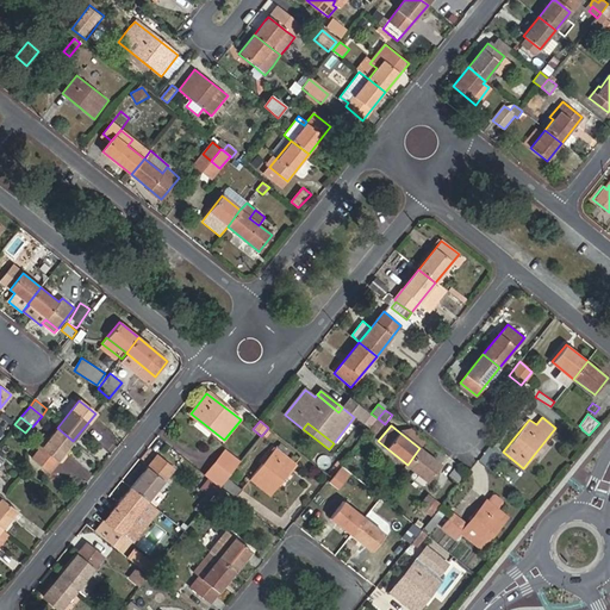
[(73,441),(57,428),(32,458),(50,471),(73,441)]
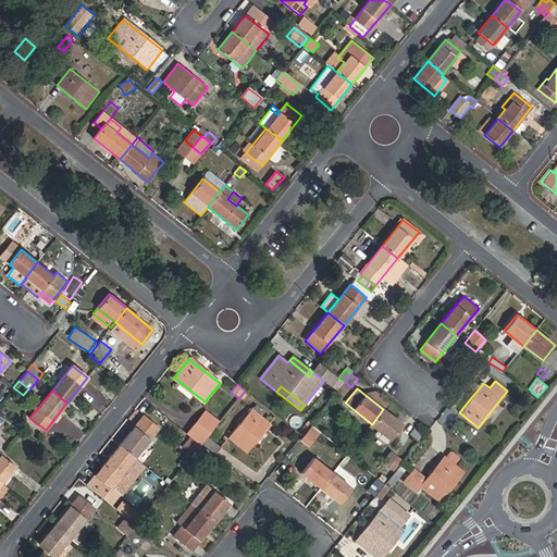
[(252,408),(227,438),(246,454),(271,423),(252,408)]
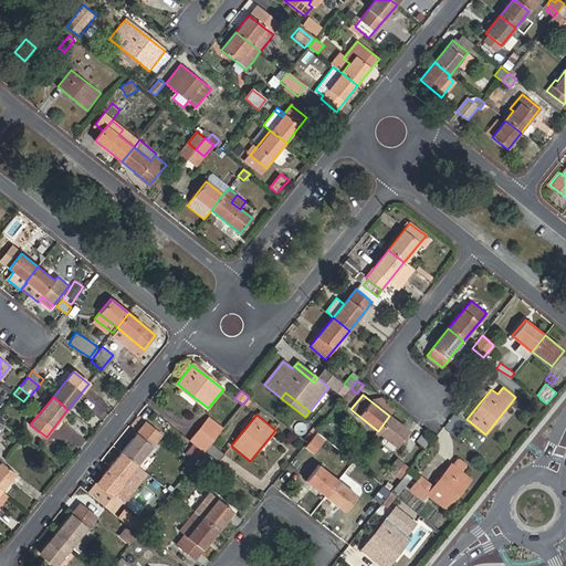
[(409,432),(389,416),(378,431),(398,447),(409,432)]
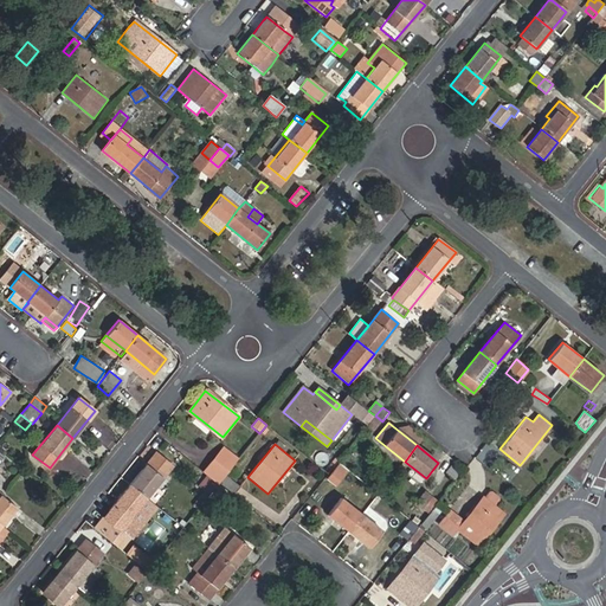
[(156,452),(129,484),(147,498),(173,465),(156,452)]
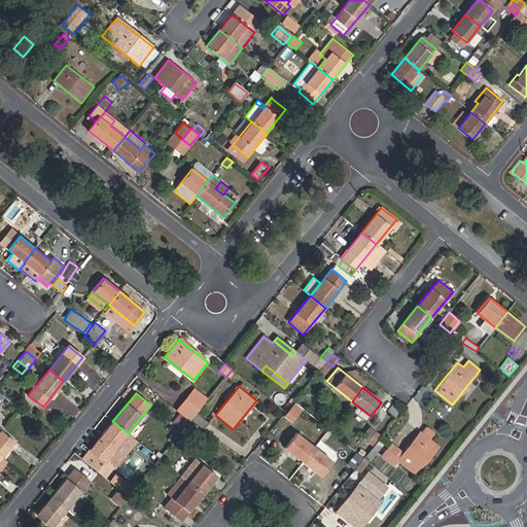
[(186,399),(177,411),(190,421),(196,414),(199,410),(186,399)]
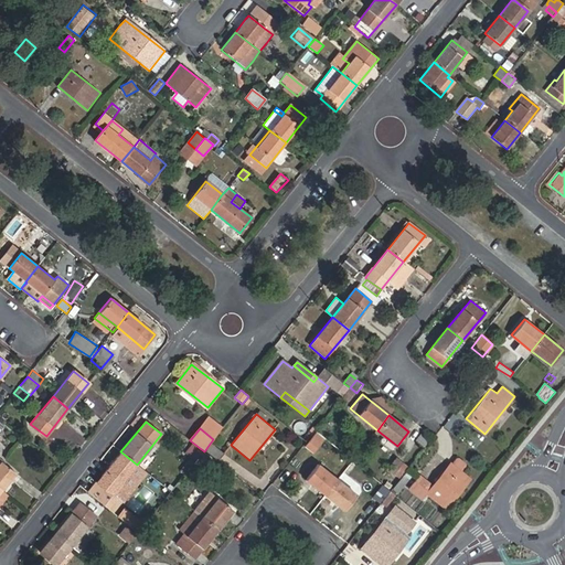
[(311,452),(322,439),(313,433),(304,446),(311,452)]
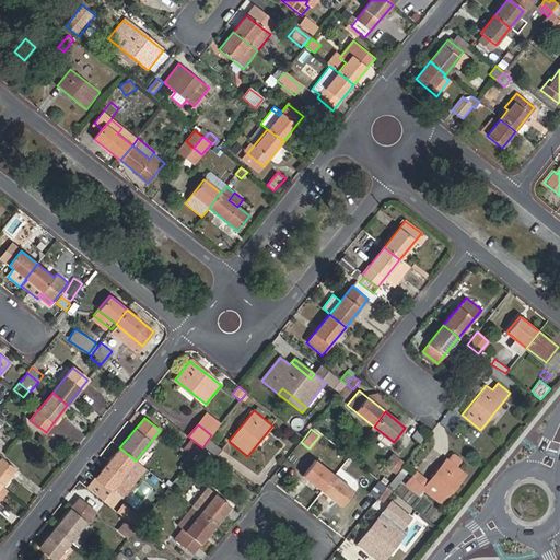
[(202,447),(213,456),(217,458),(222,451),(208,440),(202,447)]
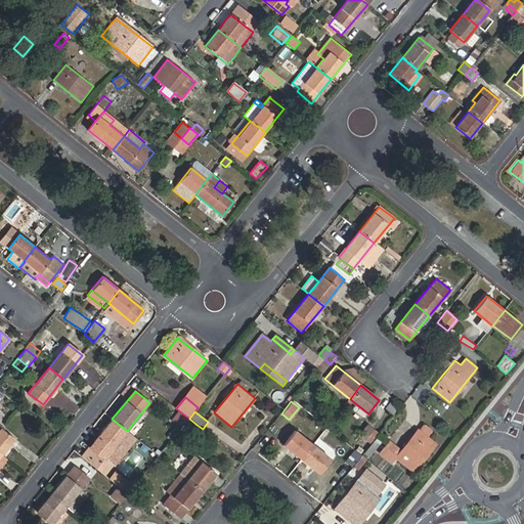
[(127,431),(112,419),(88,448),(103,461),(110,451),(121,439),(127,431)]
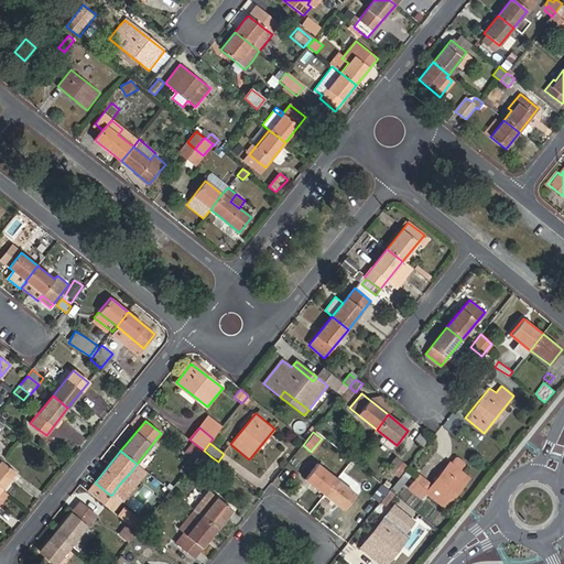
[(204,451),(198,457),(209,466),(215,459),(204,451)]
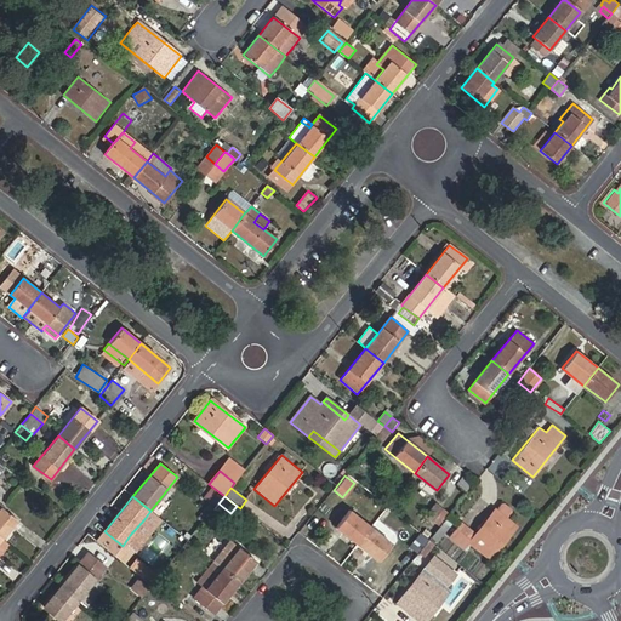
[(440,527),(442,525),(450,514),(436,502),(426,514),(440,527)]
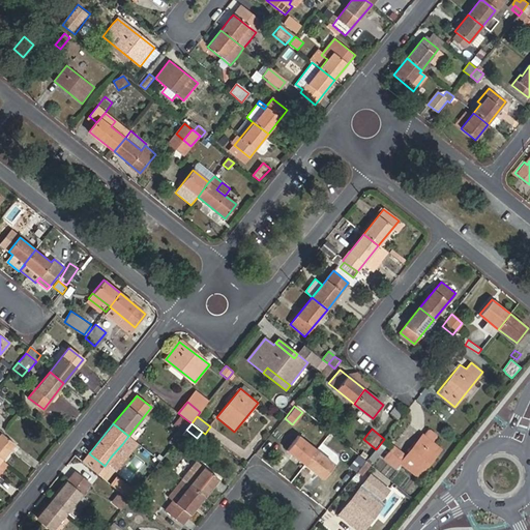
[(131,436),(136,440),(141,434),(136,431),(131,436)]
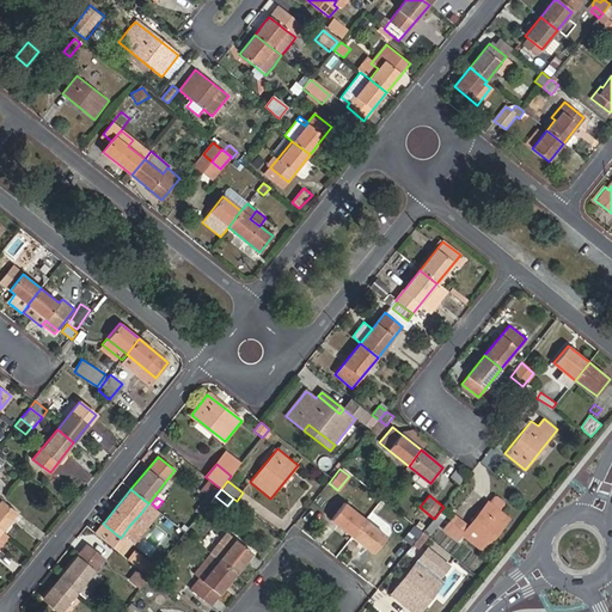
[(0,528),(4,531),(18,513),(0,500),(0,499),(0,528)]
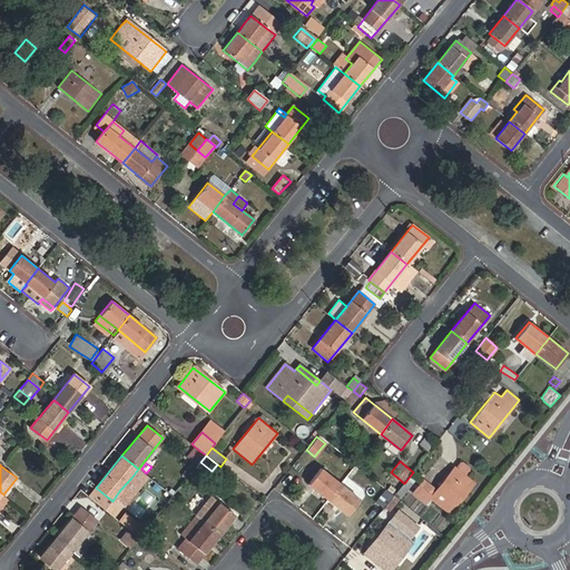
[(450,513),(474,482),(455,468),(436,490),(423,480),(412,492),(428,504),(431,499),(450,513)]
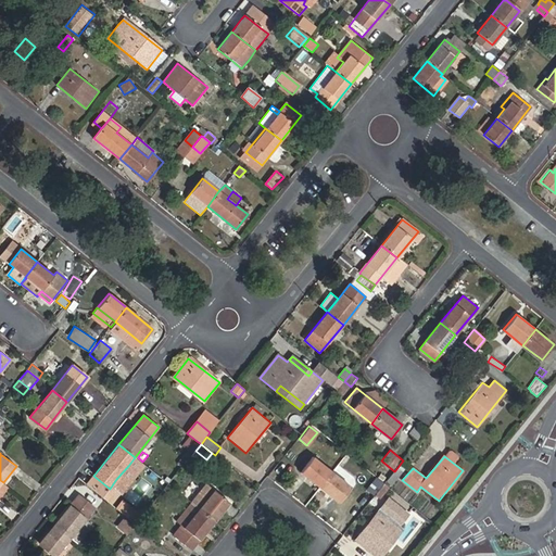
[(301,472),(319,487),(332,472),(313,457),(301,472)]
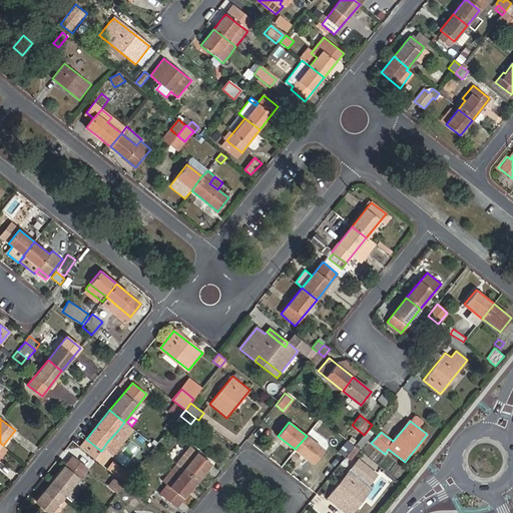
[(118,430),(107,442),(112,447),(123,434),(118,430)]
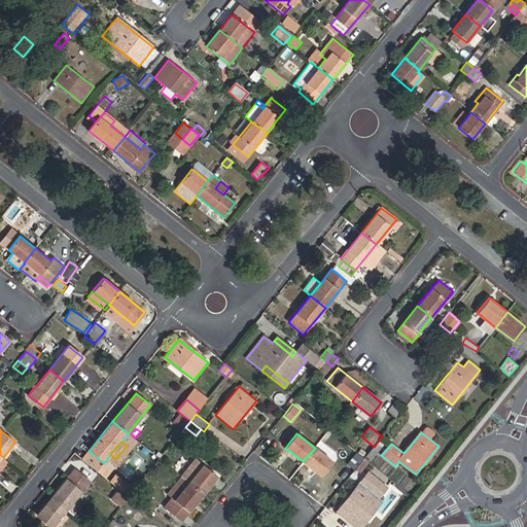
[(364,458),(369,462),(380,449),(375,446),(374,447),(364,458)]
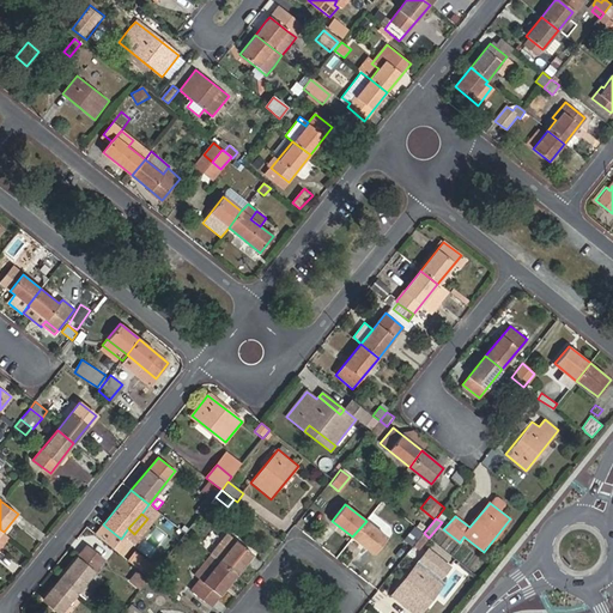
[(366,521),(352,536),(374,553),(387,538),(366,521)]
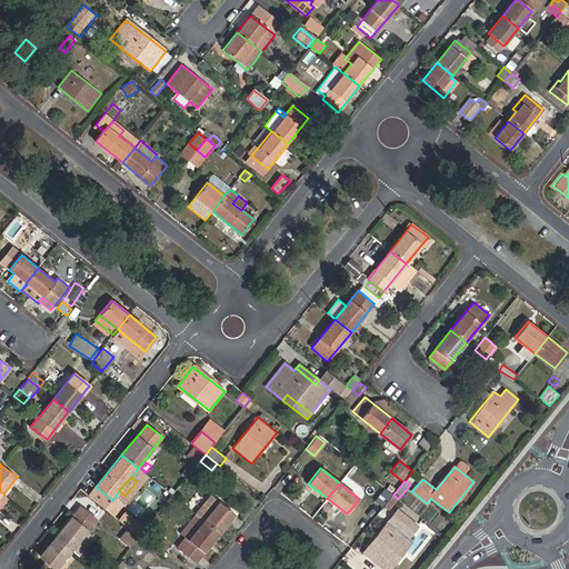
[(383,508),(383,507),(393,495),(385,489),(376,501),(383,508)]
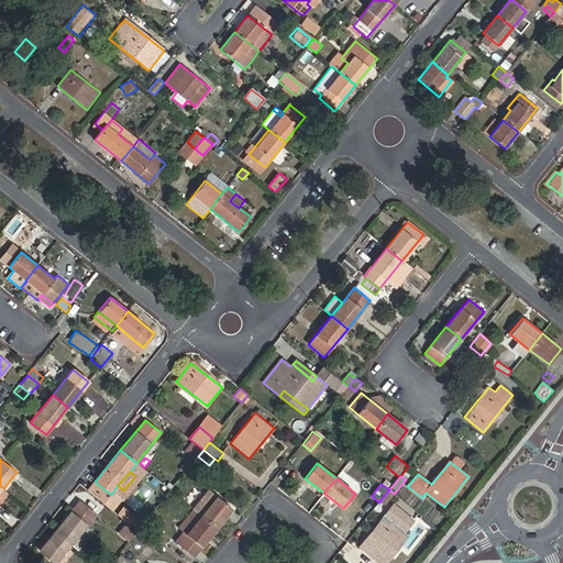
[(211,501),(216,496),(207,489),(202,494),(211,501)]
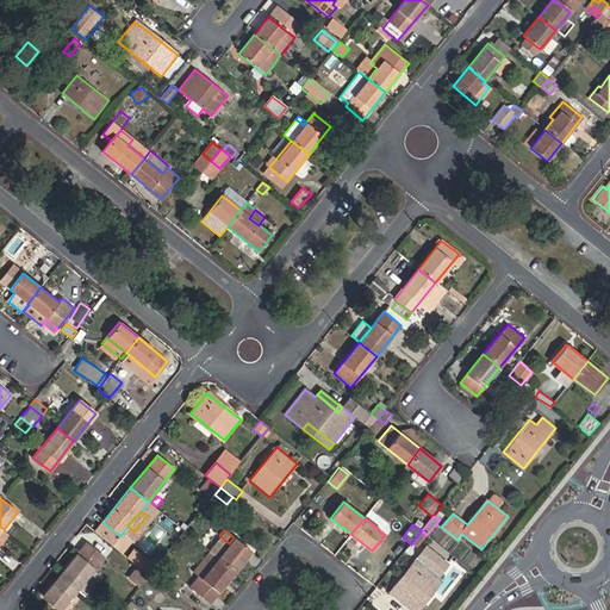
[(417,548),(427,535),(422,530),(411,543),(417,548)]
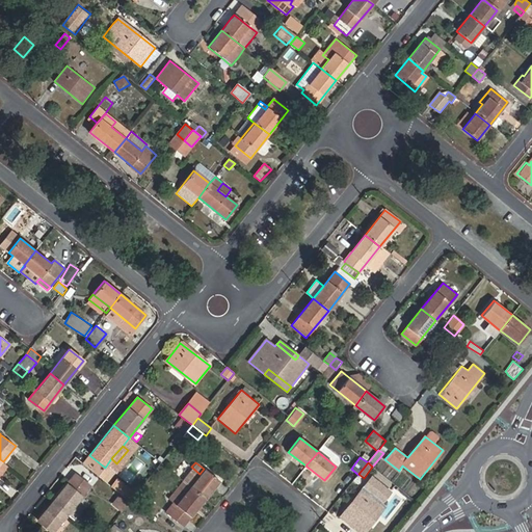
[(189,486),(205,499),(219,481),(204,469),(200,474),(191,467),(181,480),(183,481),(189,486)]
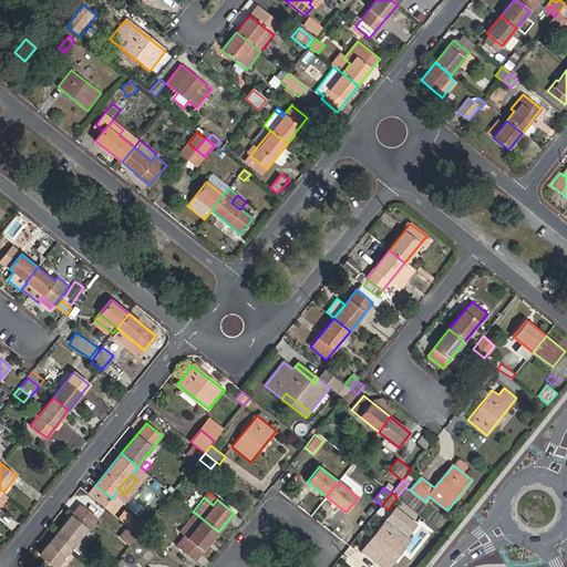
[(80,505),(55,535),(71,548),(88,528),(95,518),(80,505)]
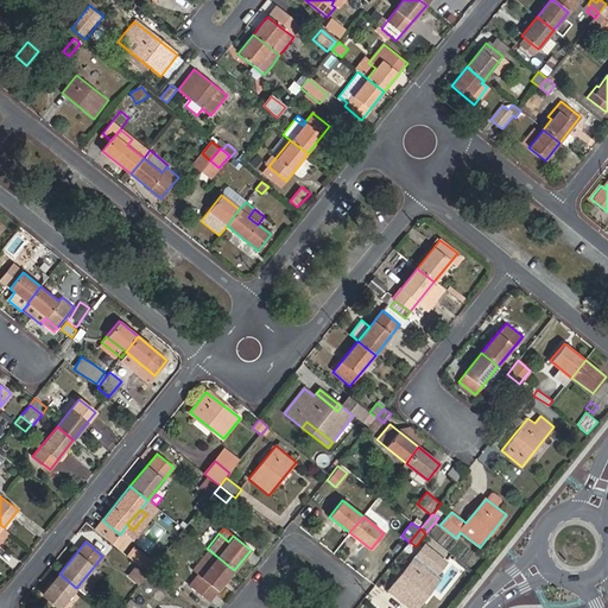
[(135,546),(127,556),(138,563),(128,576),(138,583),(156,563),(135,546)]
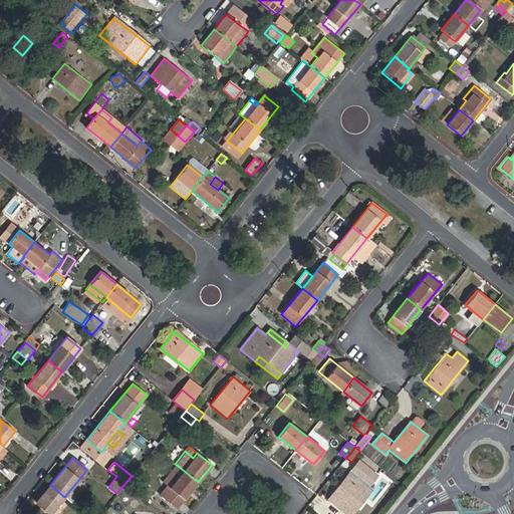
[(178,508),(198,482),(183,470),(177,465),(168,477),(174,481),(169,487),(168,486),(161,494),(178,508)]
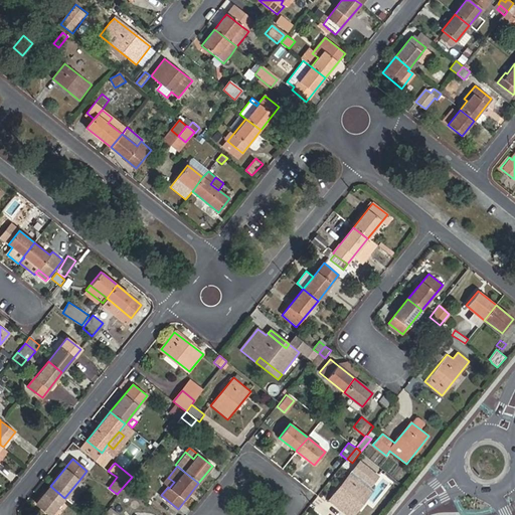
[(347,513),(374,479),(362,470),(357,476),(352,472),(330,499),(347,513)]
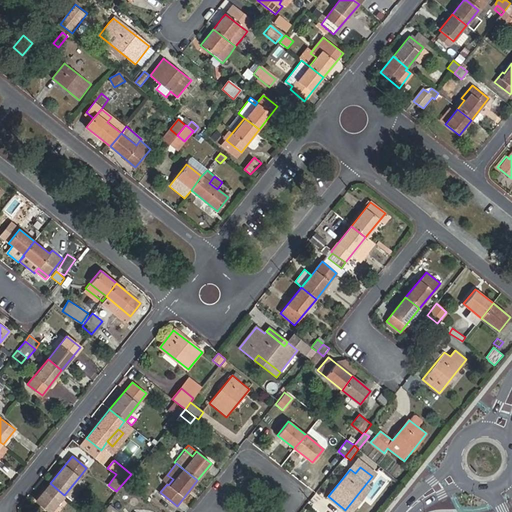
[(79,477),(64,495),(72,501),(87,483),(79,477)]
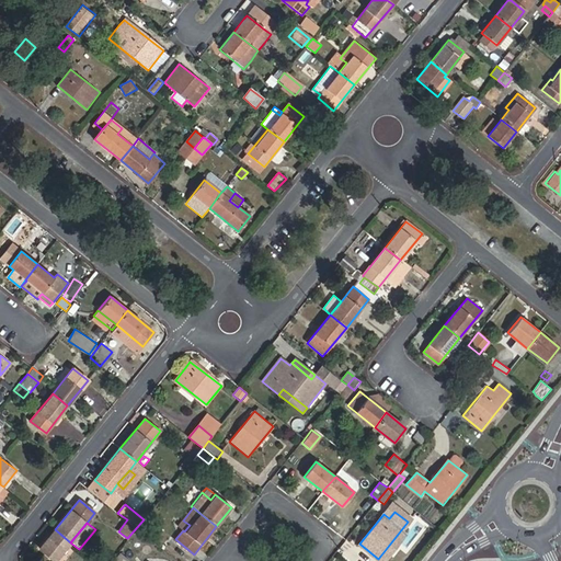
[(55,560),(70,542),(55,529),(39,549),(54,560),(55,560)]
